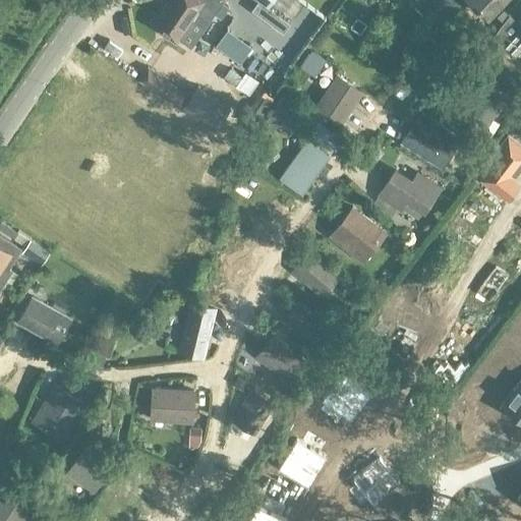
[(170,0),(152,26),(174,42),(190,19),(192,17),(206,25),(223,1),(223,0),(222,0),(170,0)]
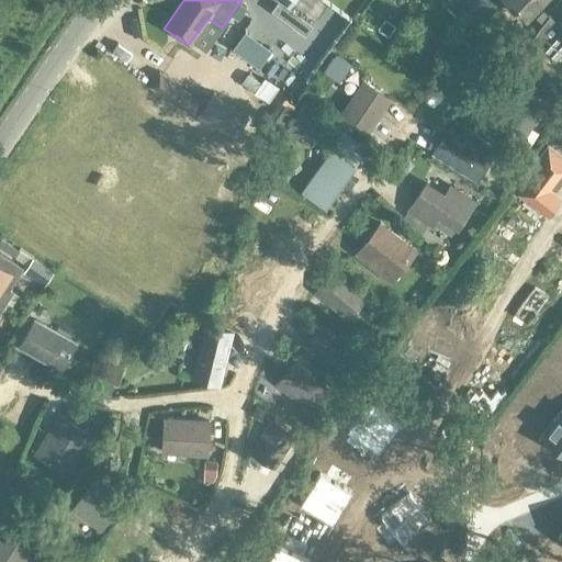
[(288,8),(278,0),(271,10),(304,34),(312,24),(288,8)]
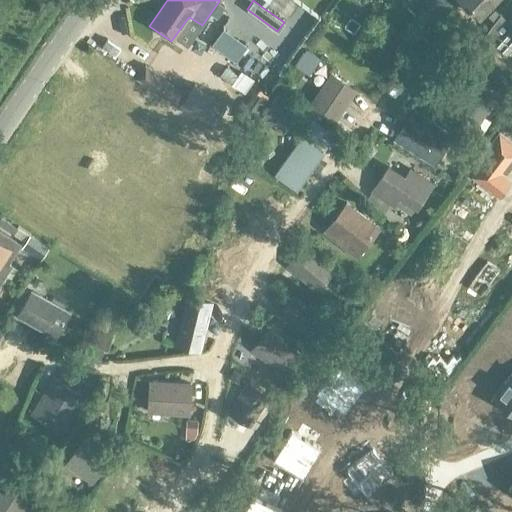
[(406,0),(405,2),(419,16),(434,0),(406,0)]
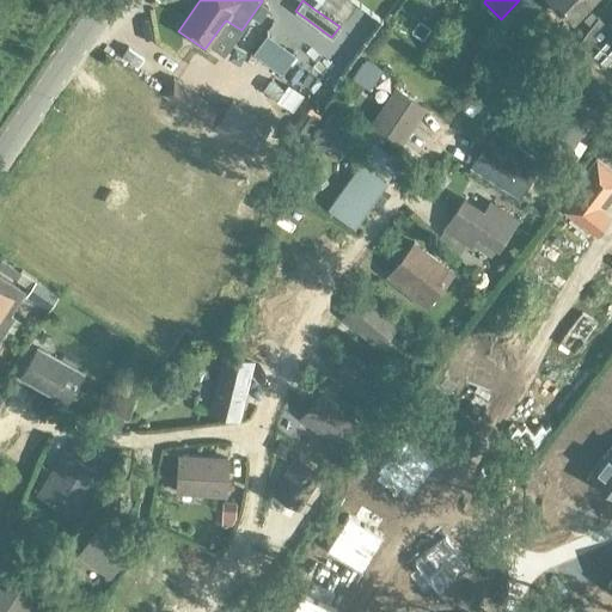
[(551,0),(573,19),(591,0),(551,0)]
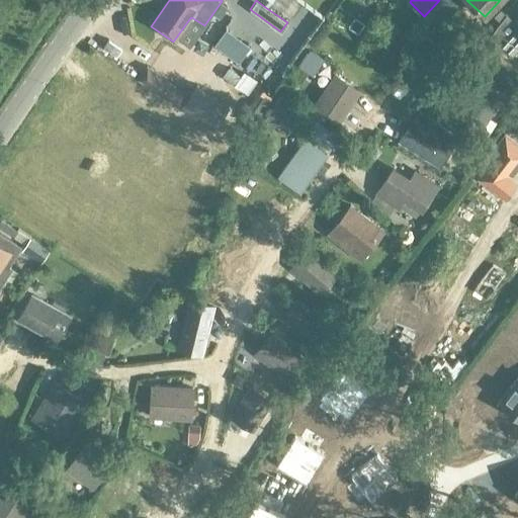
[(507,15),(485,42),(502,58),(507,52),(512,56),(517,49),(517,22),(516,24),(507,15)]
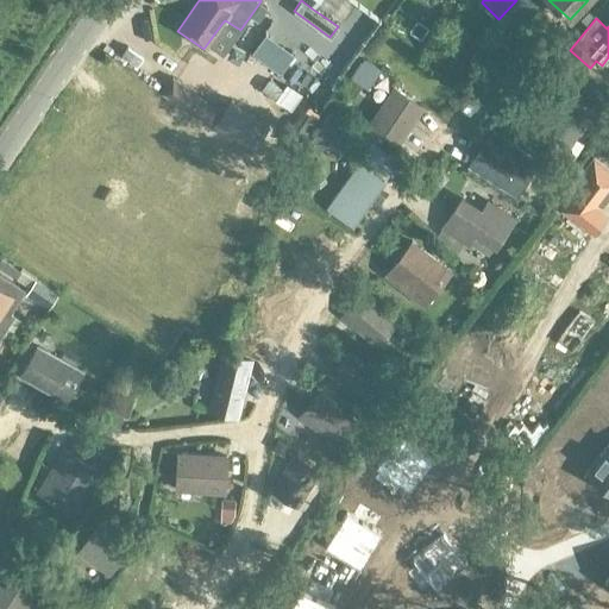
[(391,89),(368,125),(396,144),(420,108),(391,89)]
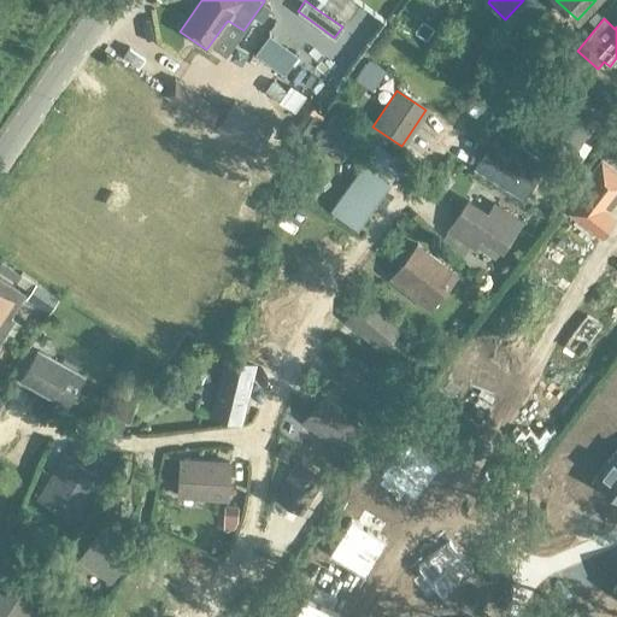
[(333,112),(327,122),(336,129),(342,119),(333,112)]
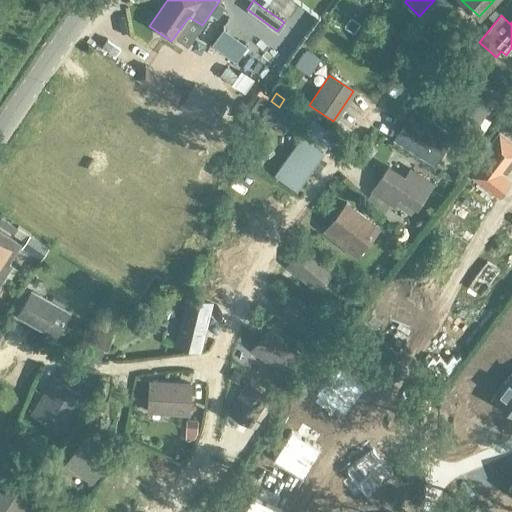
[(463,95),(450,116),(470,127),(476,118),(480,118),(489,103),(473,93),(463,95)]
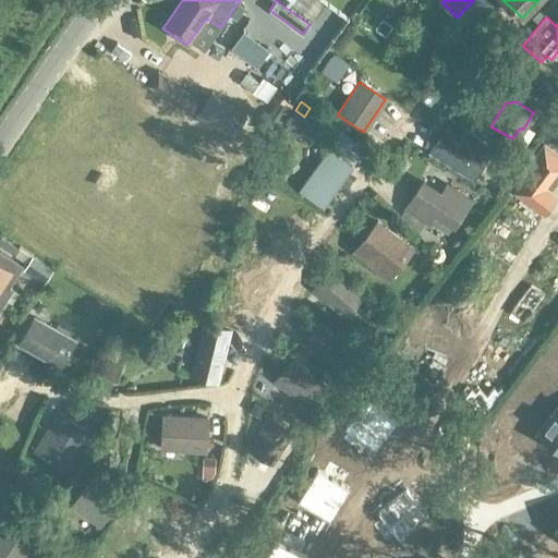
[(447,124),(429,150),(470,177),(486,150),(447,124)]
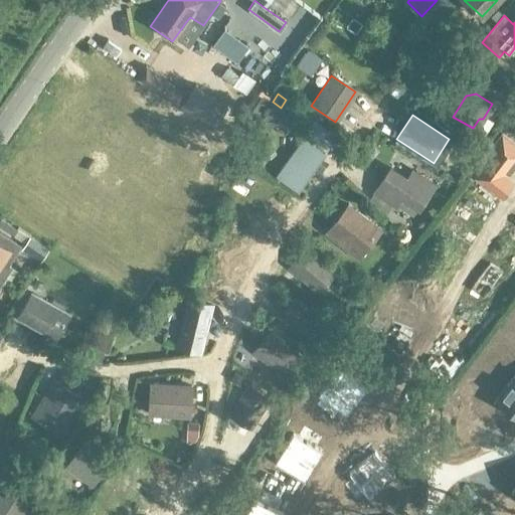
[(314,119),(304,132),(325,146),(334,133),(314,119)]
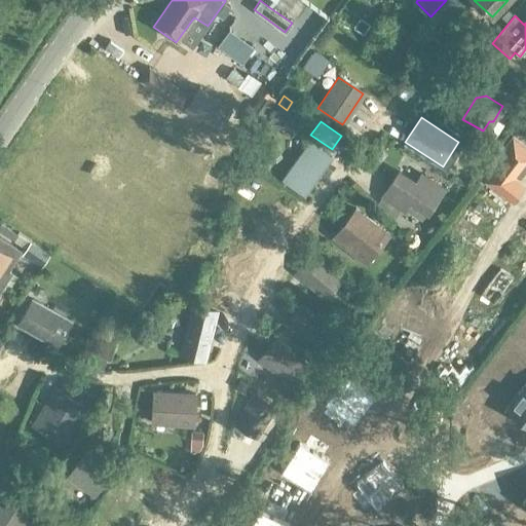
[(525,146),(513,137),(481,178),(513,202),(525,186),(519,180),(525,171),(525,146)]
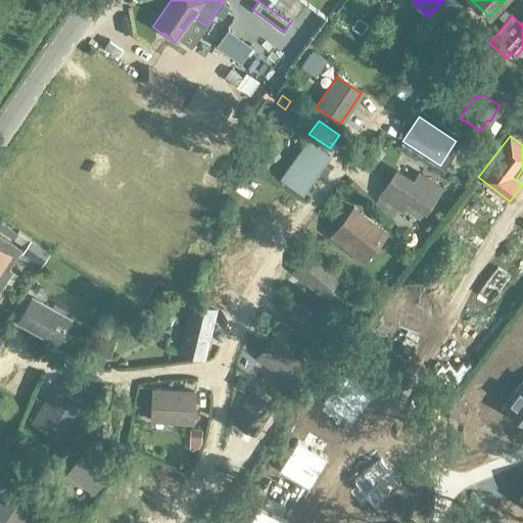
[(330,155),(307,139),(280,179),(302,194),(330,155)]
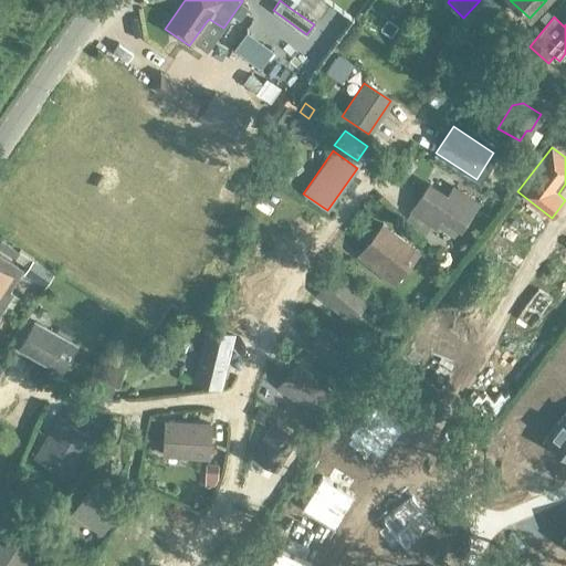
[(425,191),(410,211),(435,227),(444,211),(463,224),(477,205),(452,189),(443,203),(425,191)]
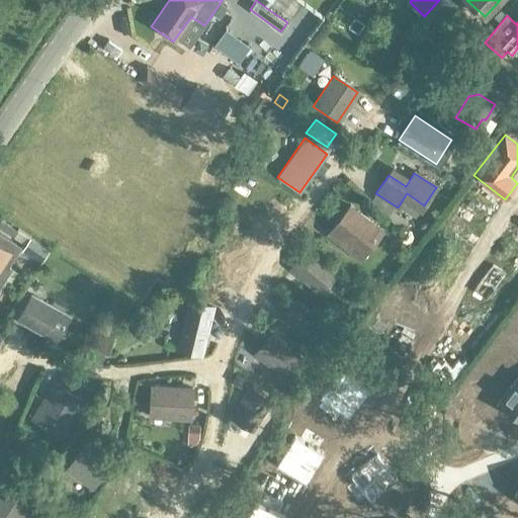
[(349,206),(334,226),(351,240),(346,246),(355,253),(360,247),(365,251),(380,232),(349,206)]
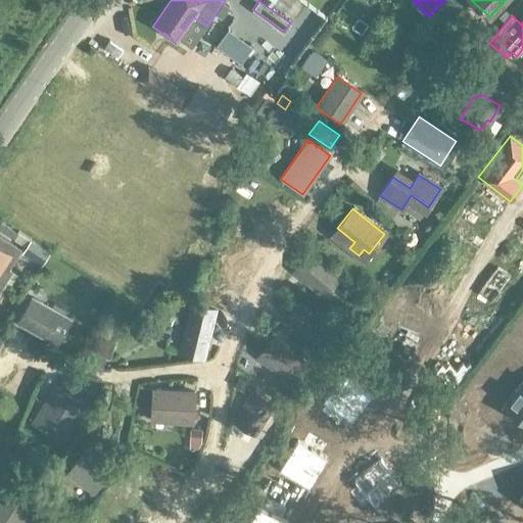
[(396,214),(392,219),(397,226),(402,218),(396,214)]
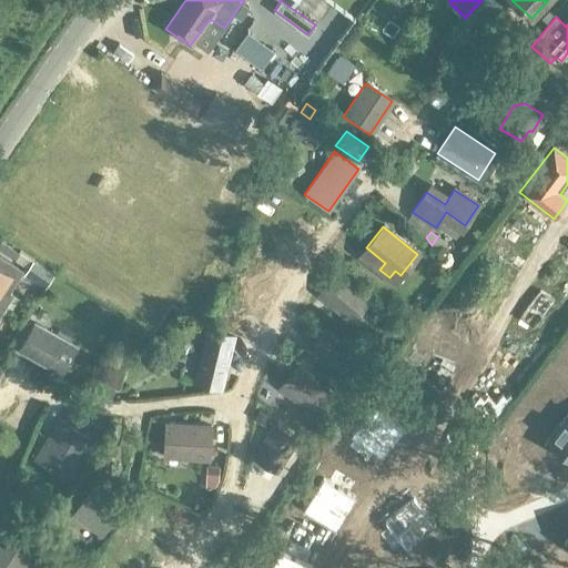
[(229,291),(222,301),(243,315),(250,306),(255,310),(277,279),(245,256),(223,287),(229,291)]
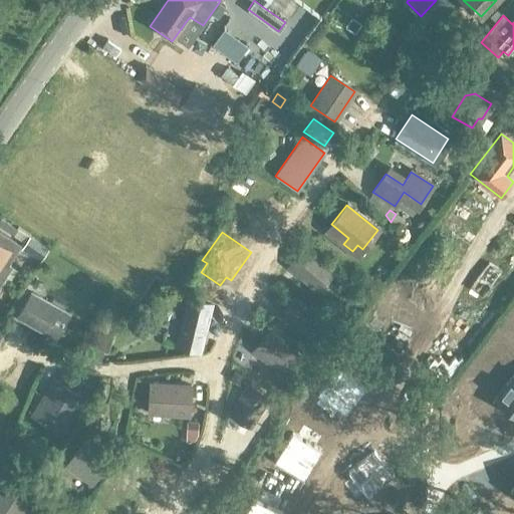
[(0,283),(10,268),(7,266),(19,247),(0,234),(0,283)]
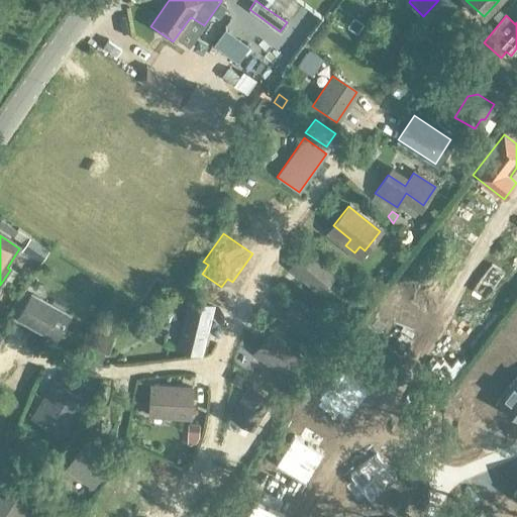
[(321,235),(314,241),(320,248),(327,241),(321,235)]
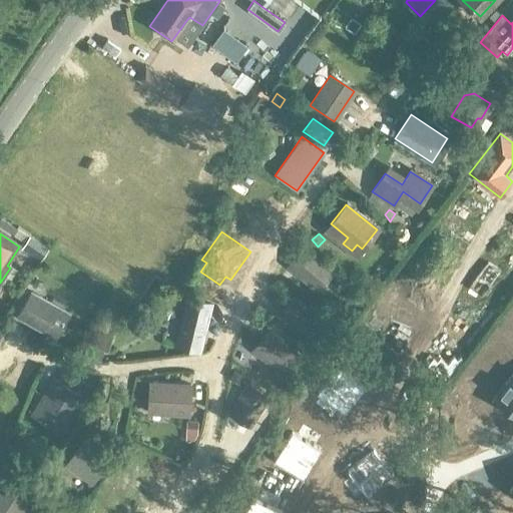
[(28,234),(20,246),(39,260),(47,247),(28,234)]
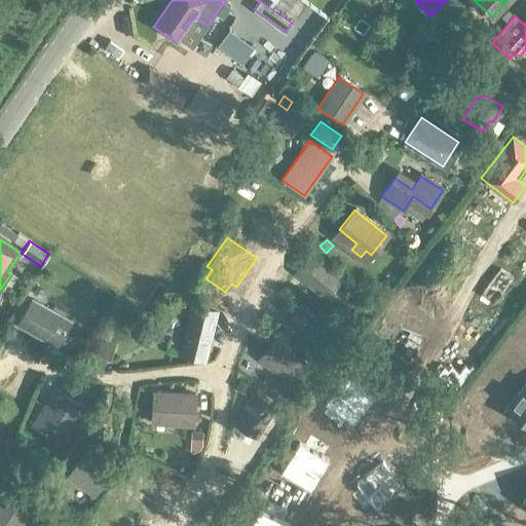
[(310,252),(292,274),(325,301),(343,278),(310,252)]
